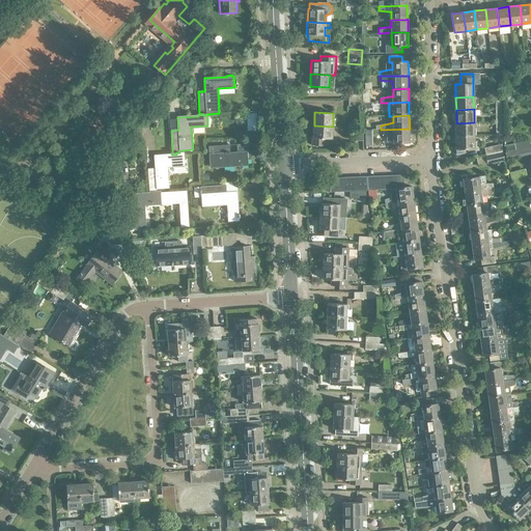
[(456,136),(474,136),(474,122),(456,123),(456,136)]
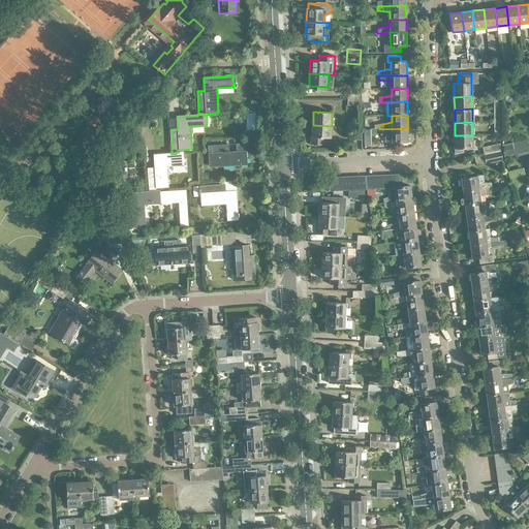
[(313,125),(312,137),(311,137),(311,145),(320,146),(320,138),(331,138),(332,126),(313,125)]
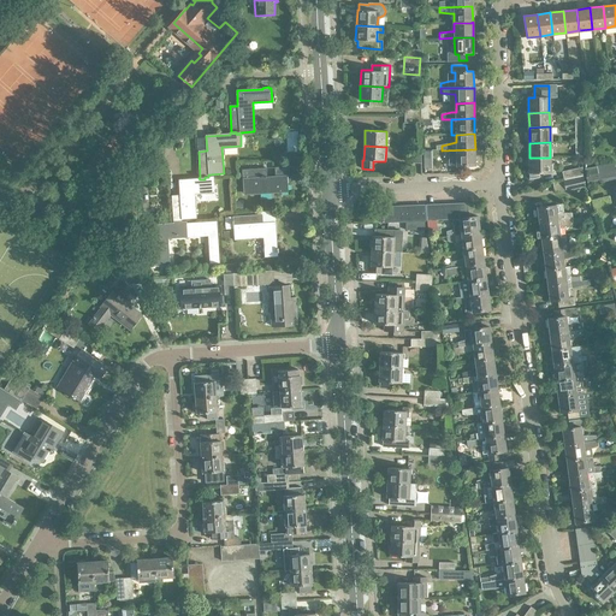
[(475,166),(475,149),(442,150),(443,155),(457,158),(457,166),(475,166)]
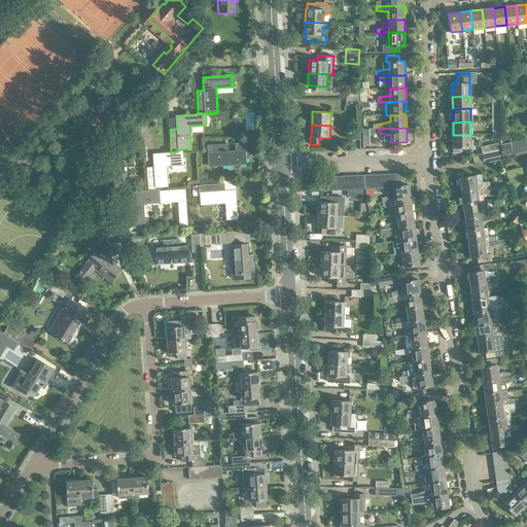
[(470,135),(453,135),(453,154),(460,152),(460,148),(470,148),(470,135)]
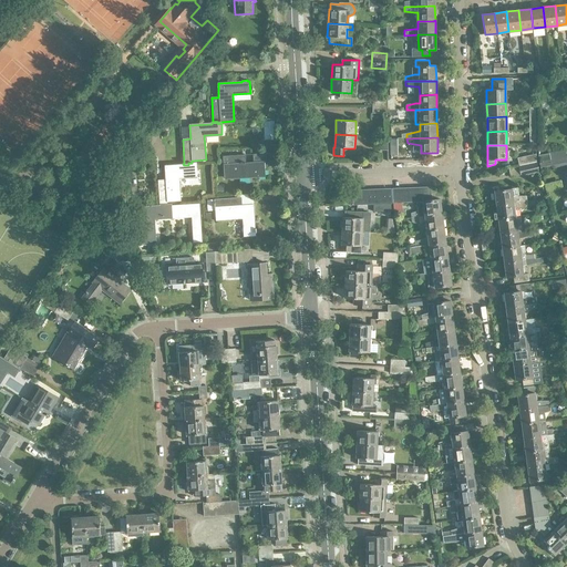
[(546,168),(553,167),(553,169),(566,166),(566,160),(565,151),(539,156),(540,162),(539,163),(542,172),(547,171),(546,168)]
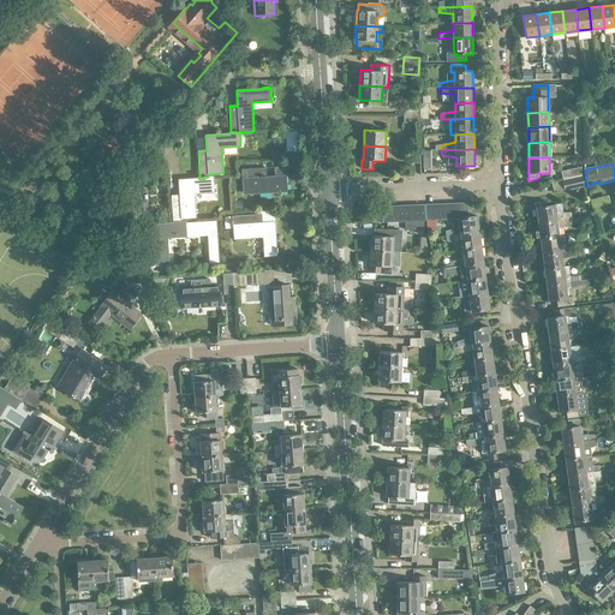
[(290,181),(290,167),(275,168),(275,177),(266,177),(266,168),(242,169),(243,193),(260,193),(260,195),(272,193),(272,192),(287,191),(286,181),(290,181)]
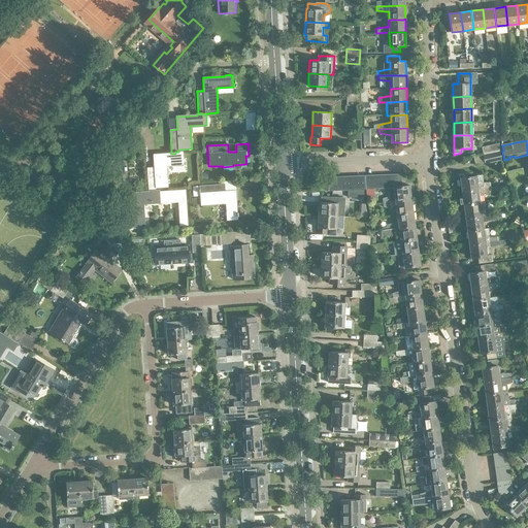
[(499,151),(499,143),(482,146),(484,154),(499,151)]
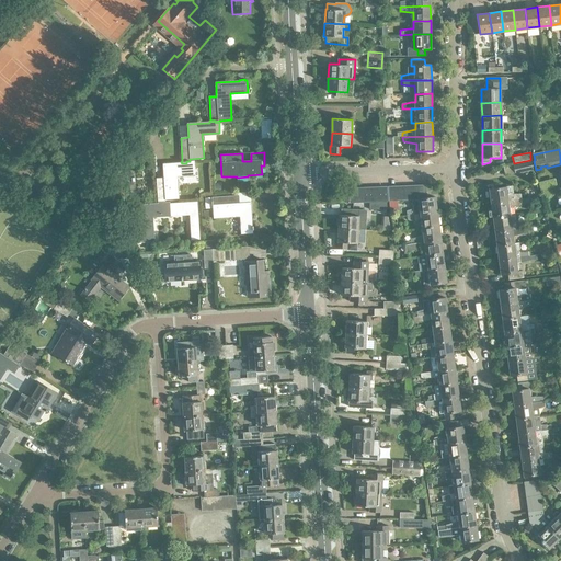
[(533,169),(530,160),(514,164),(514,163),(504,165),(506,174),(515,172),(515,173),(533,169)]
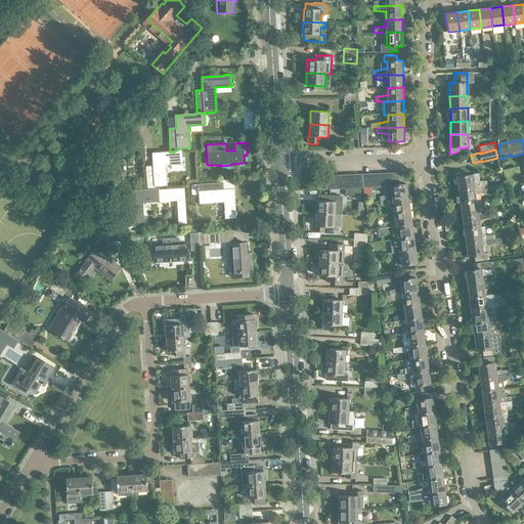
[(174,153),(170,153),(151,154),(153,167),(146,167),(147,188),(146,188),(146,190),(151,190),(151,188),(155,188),(155,186),(167,186),(165,164),(181,163),(180,150),(177,150),(174,150),(174,153)]
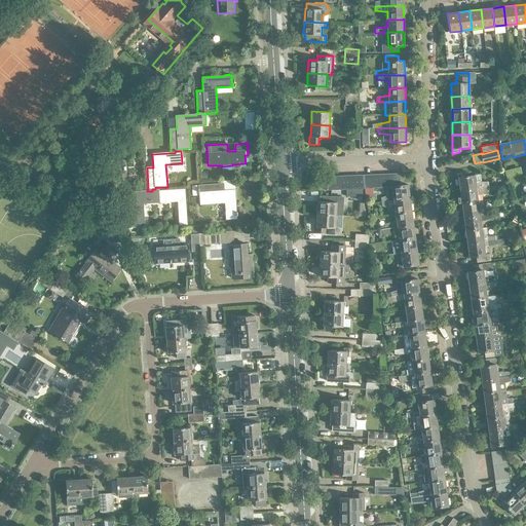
[(505,173),(506,179),(517,178),(516,171),(505,173)]
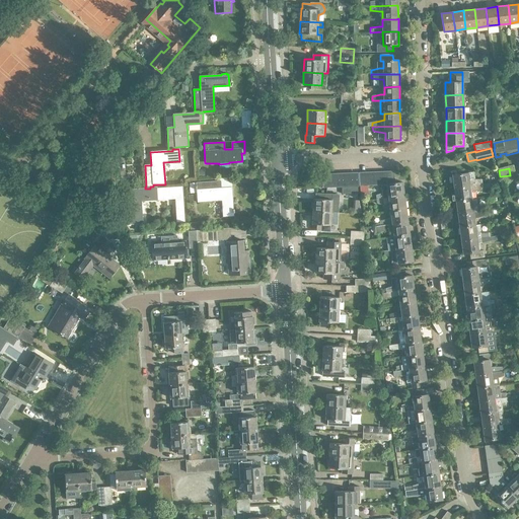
[(78,190),(87,175),(76,169),(67,182),(78,190)]
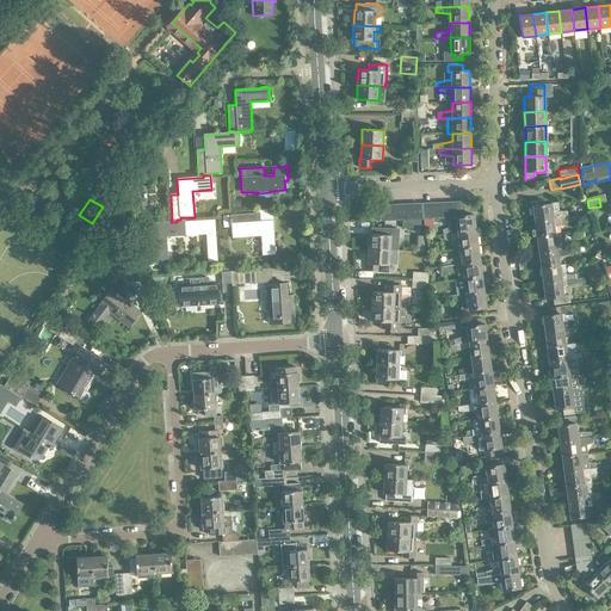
[(535,221),(568,216),(568,210),(551,210),(550,203),(532,205),(535,221)]
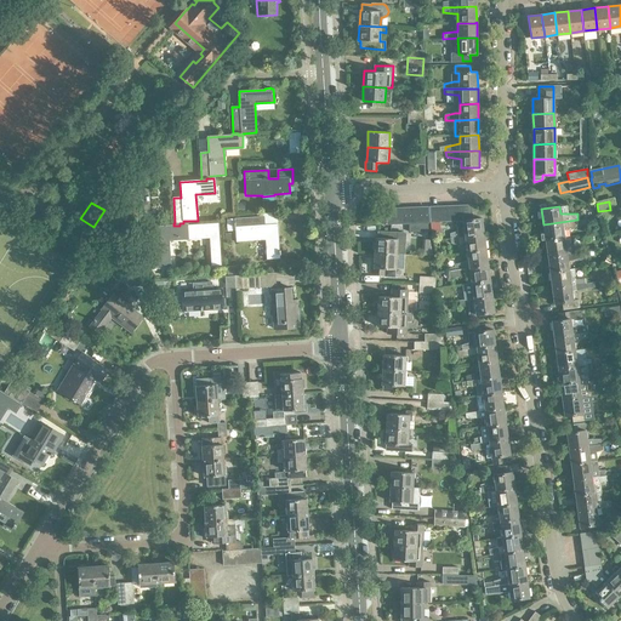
[(279,251),(277,224),(277,215),(273,214),(261,215),(261,217),(258,217),(226,220),(227,232),(235,232),(235,244),(265,241),(266,261),(279,261),(279,257),(281,257),(280,251),(279,251)]
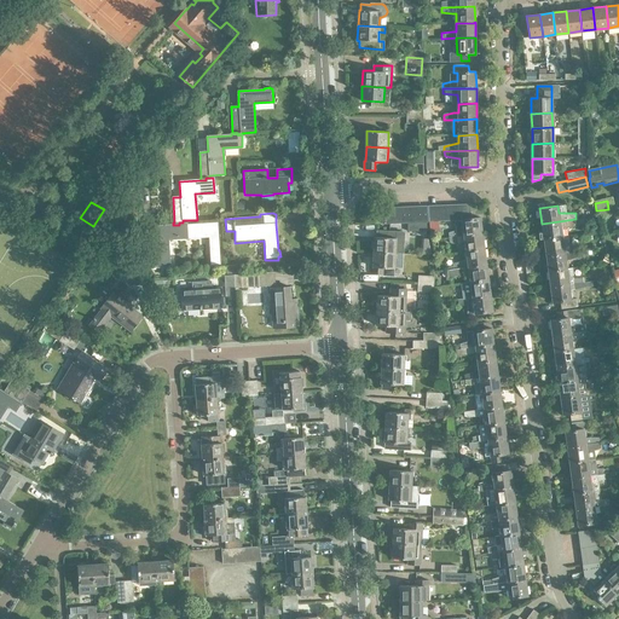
[(449,237),(482,233),(480,218),(470,219),(462,220),(462,221),(463,229),(456,229),(456,230),(449,232),(449,237)]
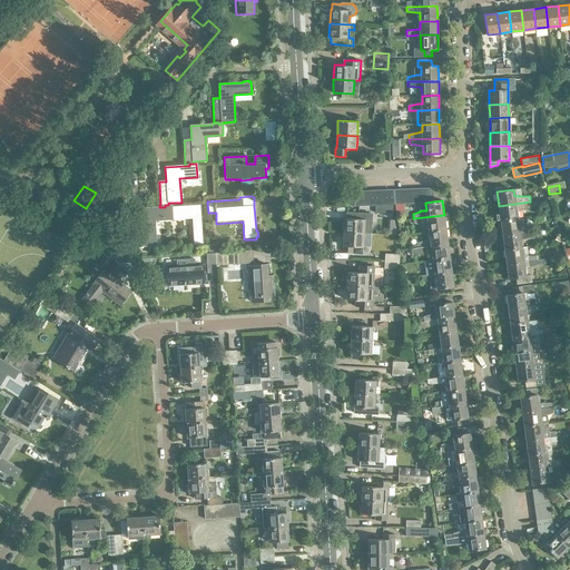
[(518,218),(517,210),(530,207),(538,206),(538,202),(530,202),(499,206),(501,220),(518,218)]
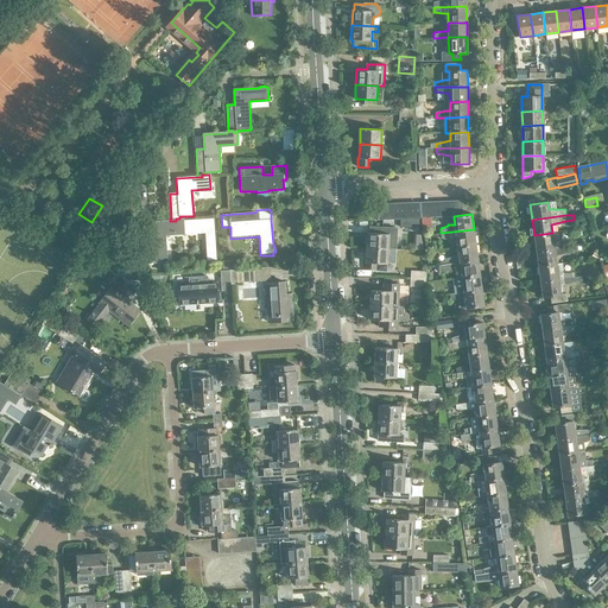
[(183,221),(183,219),(179,219),(176,219),(176,221),(170,221),(150,222),(151,236),(143,236),(144,264),(146,263),(146,265),(152,265),(152,264),(168,263),(165,234),(206,232),(206,241),(207,263),(215,261),(213,220),(183,221)]
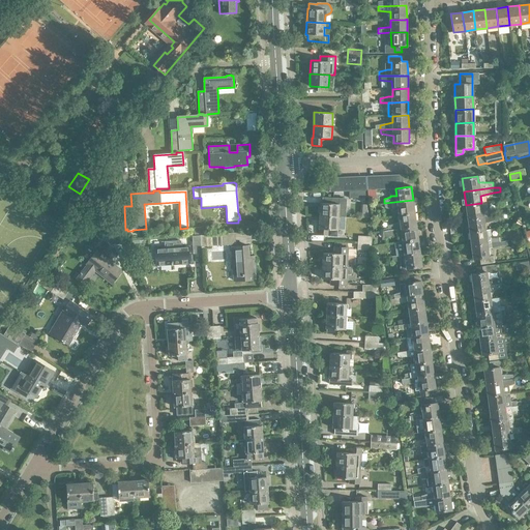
[(413,200),(384,203),(385,208),(392,208),(392,209),(399,208),(399,215),(415,213),(413,200)]
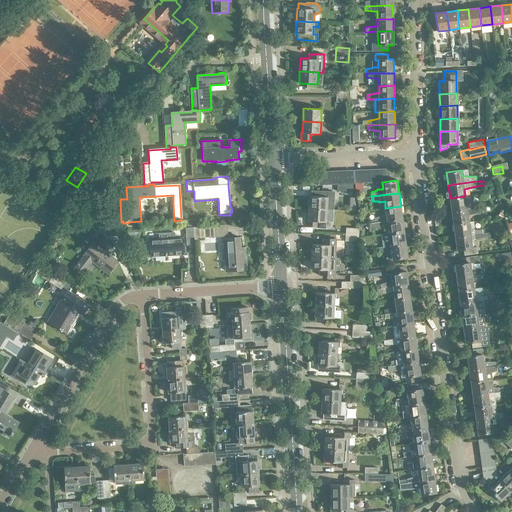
[(451,211),(467,209),(472,208),(470,195),(465,196),(450,198),(451,211)]
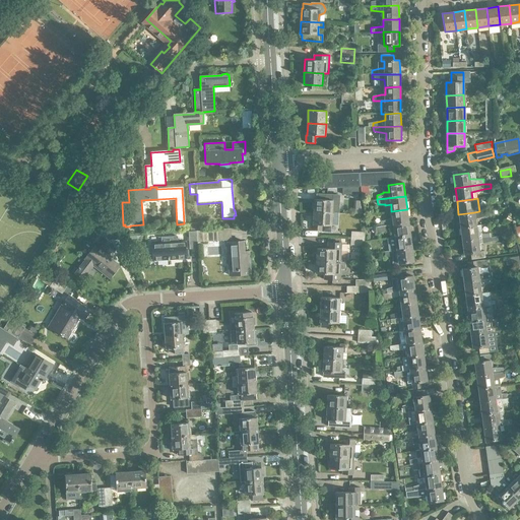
[(314,199),(314,212),(332,213),(332,200),(314,199)]
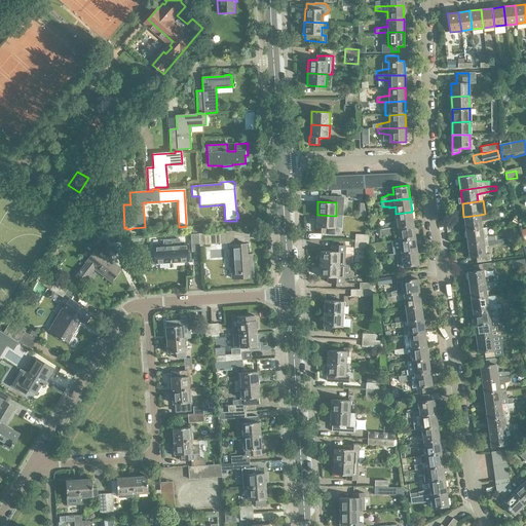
[(385,228),(413,224),(412,212),(396,214),(397,221),(385,224),(385,228)]
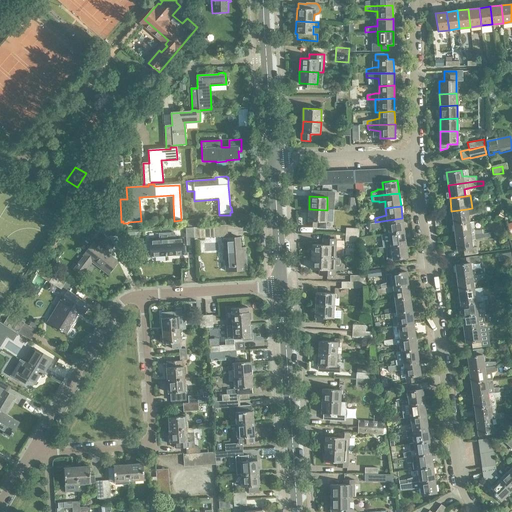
[(453,224),(468,222),(468,215),(480,212),(480,211),(487,211),(486,206),(472,208),(467,209),(451,211),(453,224)]
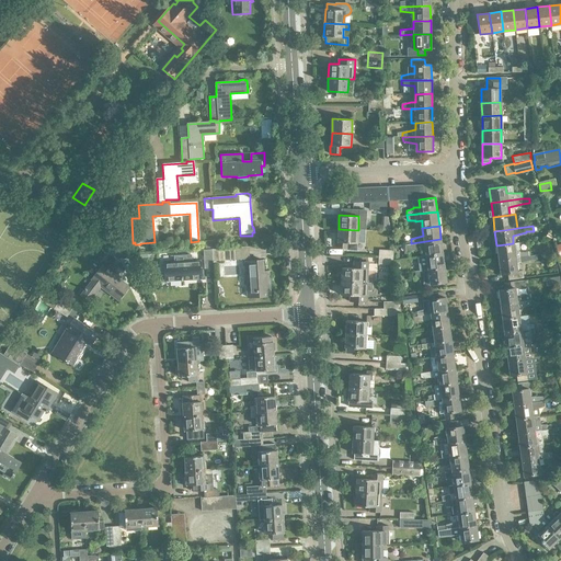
[(358,230),(339,229),(338,242),(338,249),(346,249),(347,243),(357,244),(358,230)]
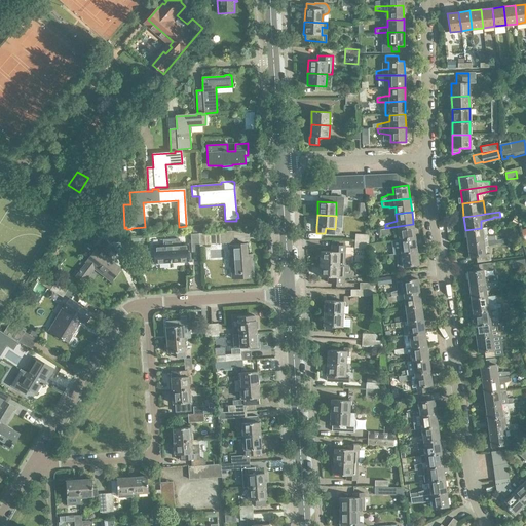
[(413,224),(385,228),(380,229),(381,236),(395,234),(396,240),(400,239),(415,237),(413,224)]
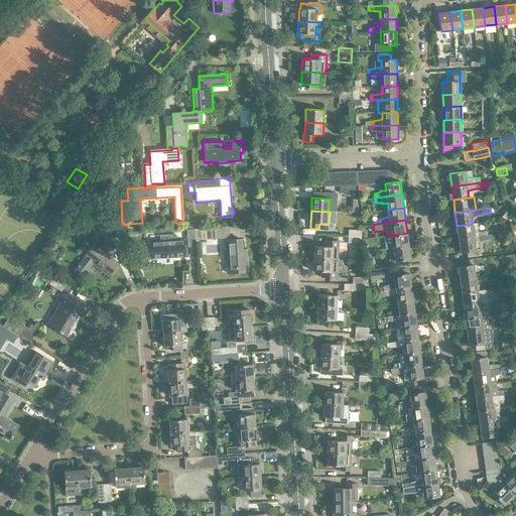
[(478,223),(472,224),(457,226),(459,239),(491,234),(490,230),(486,230),(479,230),(478,223)]
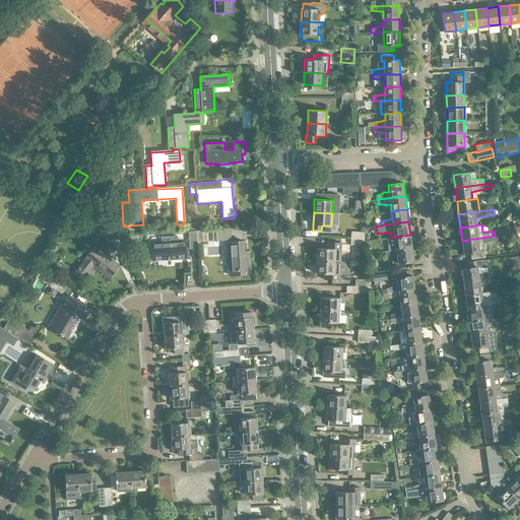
[(114,240),(108,226),(102,230),(108,243),(114,240)]
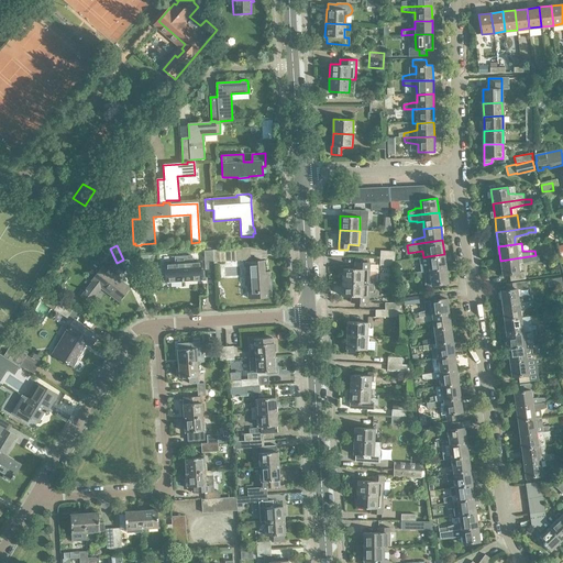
[(213,251),(214,263),(251,261),(250,249),(213,251)]
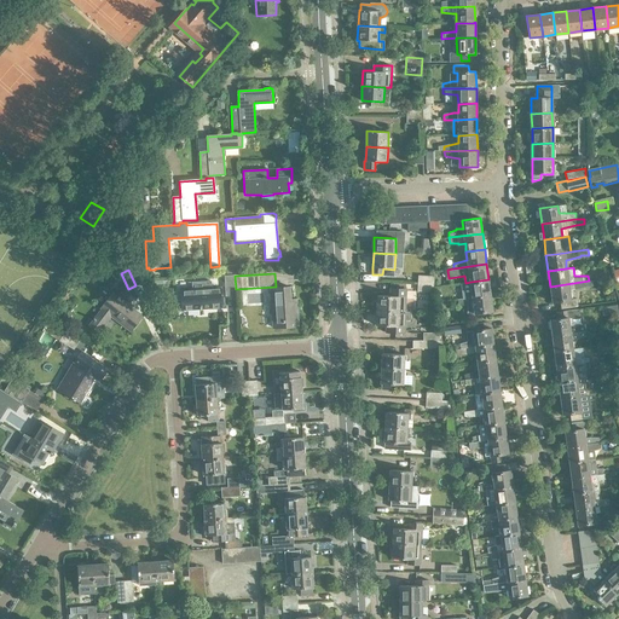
[(237,296),(236,289),(235,276),(224,277),(225,298),(237,296)]
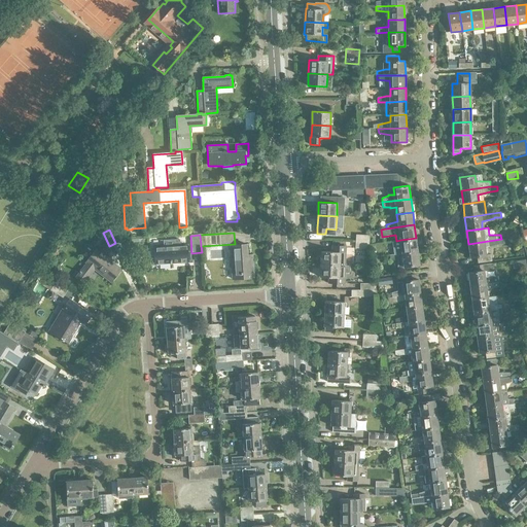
[(389,255),(418,251),(416,238),(400,240),(401,248),(396,249),(389,251),(389,255)]
